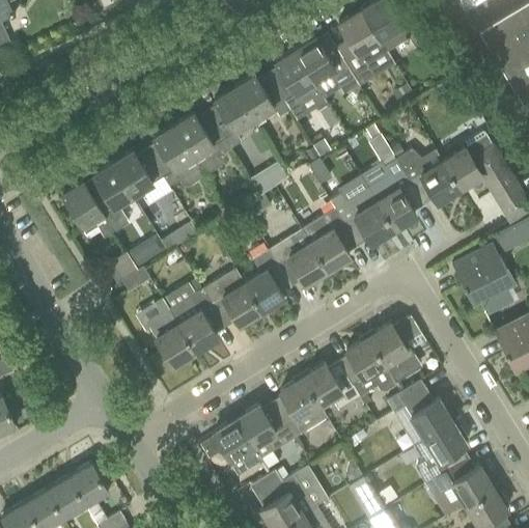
[(0,0),(0,49),(10,44),(1,23),(16,17),(9,2),(14,0),(0,0)]
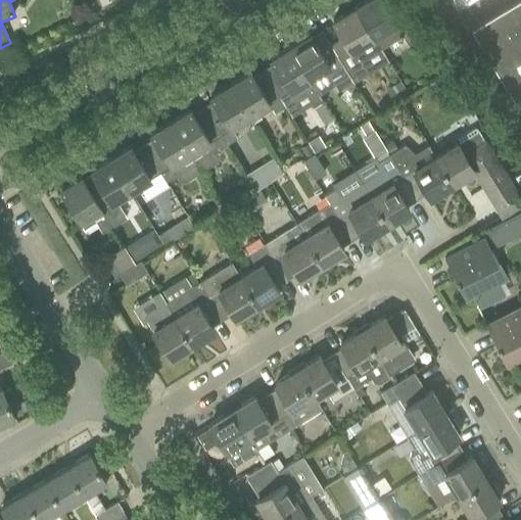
[(380,0),(371,0),(356,9),(374,39),(381,51),(403,39),(408,47),(421,39),(405,12),(393,19),(380,0)]
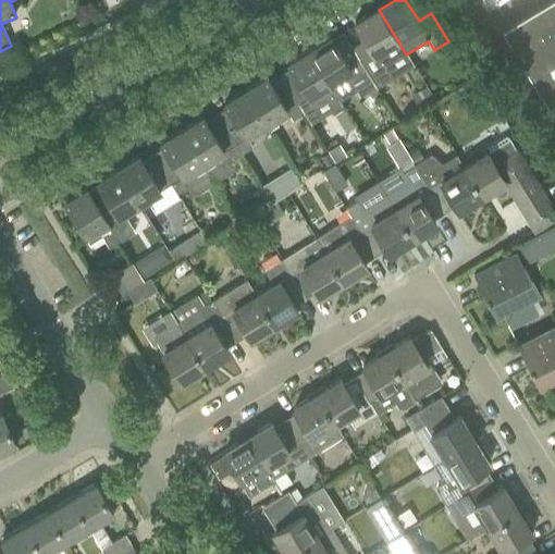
[(476,0),(484,13),(506,0),(476,0)]
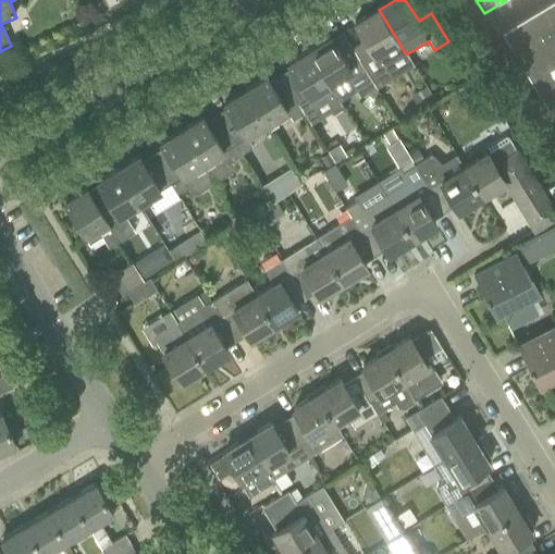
[(554,0),(553,0),(502,31),(554,119),(554,0)]
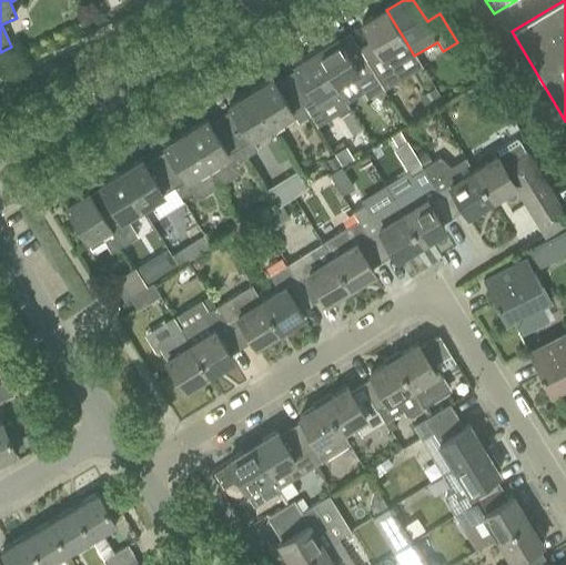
[(374,43),(361,52),(371,68),(384,91),(385,93),(423,70),(414,56),(406,42),(386,10),(363,24),(374,43)]
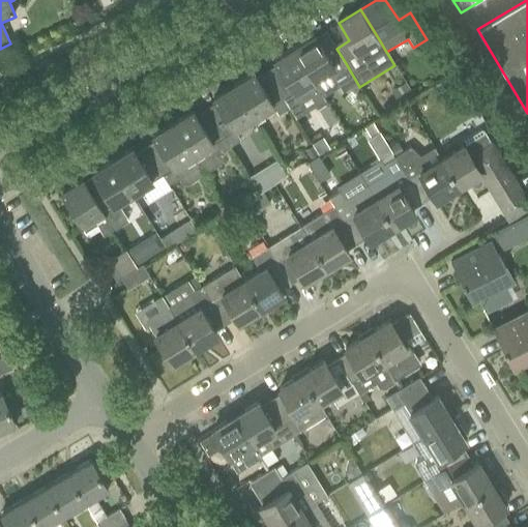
[(346,63),(336,49),(331,40),(321,47),(315,38),(295,50),(314,80),(328,69),(340,88),(344,94),(358,85),(346,63)]
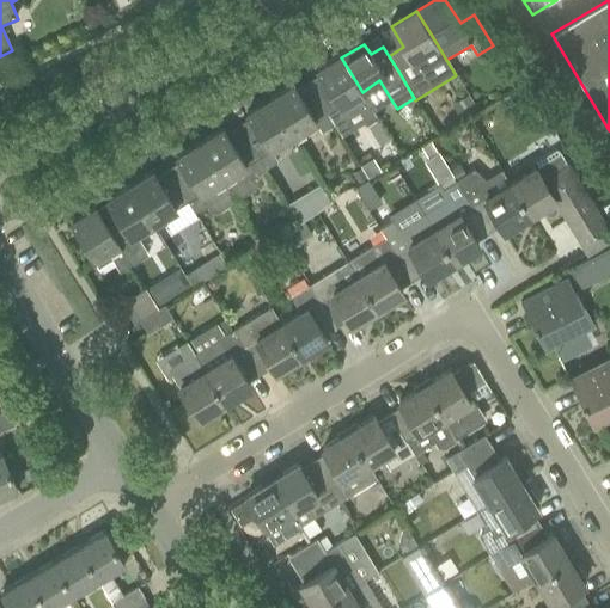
[(363,92),(341,57),(318,72),(324,83),(312,90),(327,112),(329,116),(330,118),(357,103),(366,120),(376,114),(363,92)]
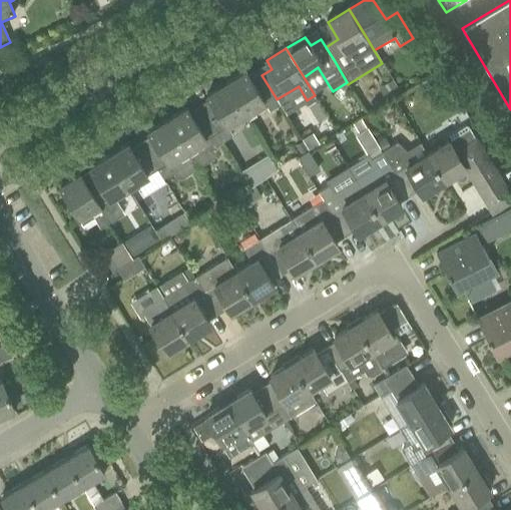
[(329,85),(318,67),(304,77),(315,95),(329,85)]
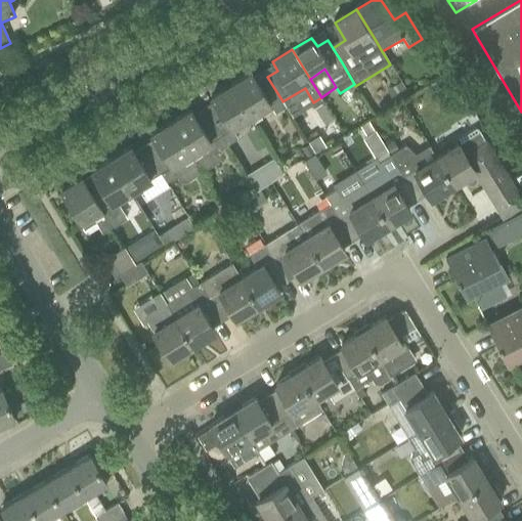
[(232,86),(255,123),(262,118),(259,114),(270,106),(276,115),(287,107),(283,101),(281,99),(279,96),(267,77),(258,83),(252,74),(232,86)]
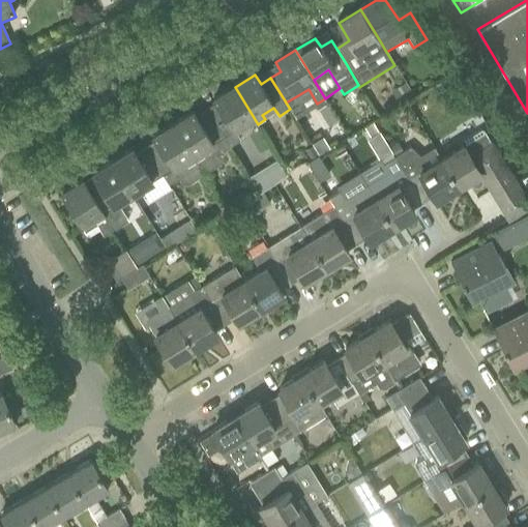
[(438,87),(449,107),(467,96),(456,77),(438,87)]
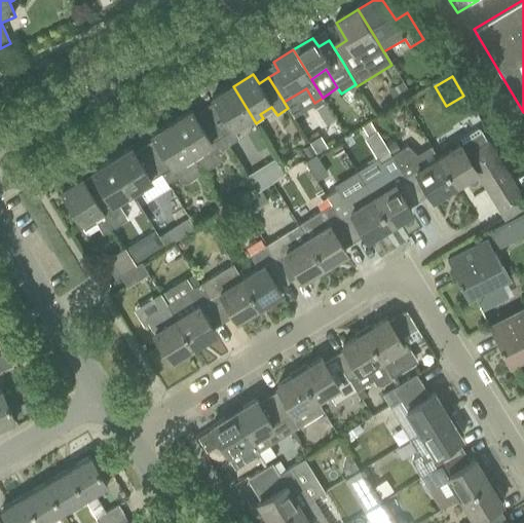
[(403,84),(389,92),(398,105),(411,97),(403,84)]
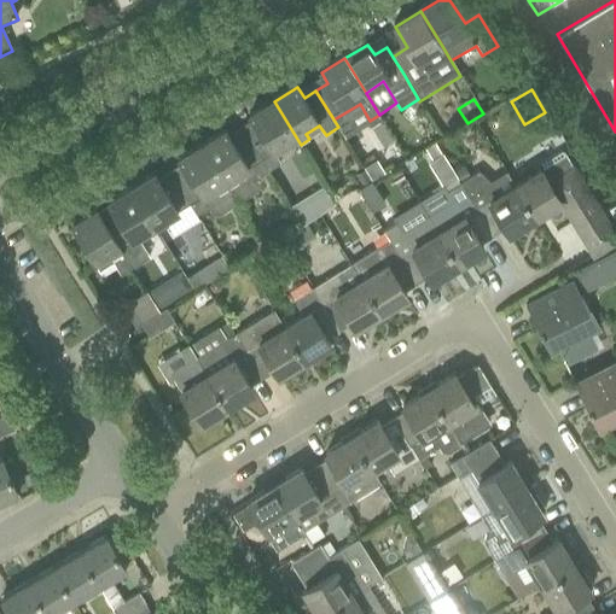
[(280,164),(274,153),(286,146),(290,151),(301,145),(274,101),(250,117),(256,127),(245,134),(268,171),(280,164)]
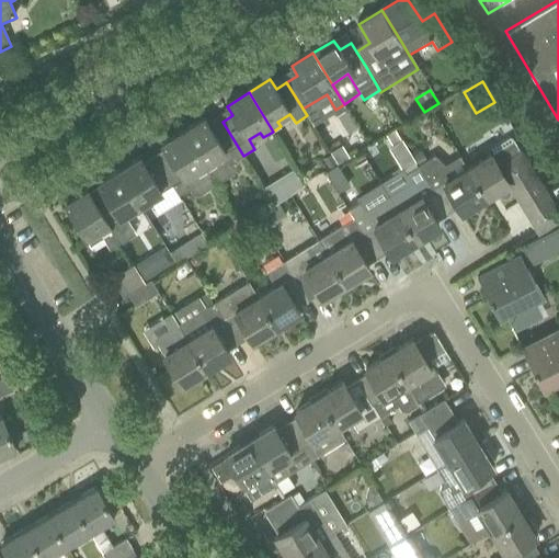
[(348,110),(344,104),(335,110),(327,94),(303,109),(307,115),(316,128),(348,110)]
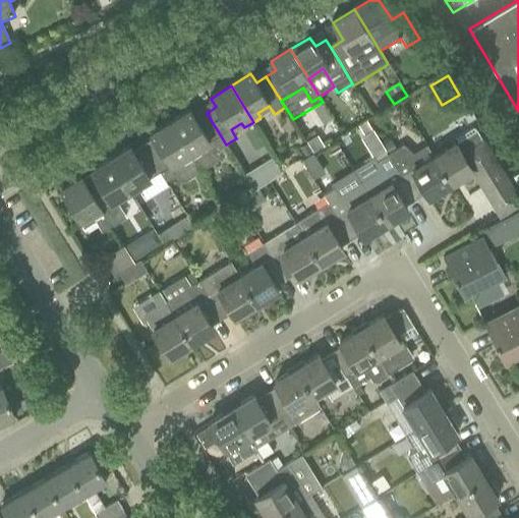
[(171,123),(197,165),(199,164),(203,167),(204,168),(206,169),(209,168),(217,163),(219,160),(220,159),(220,156),(218,153),(221,151),(220,150),(227,146),(226,145),(207,113),(196,119),(191,111),(171,123)]
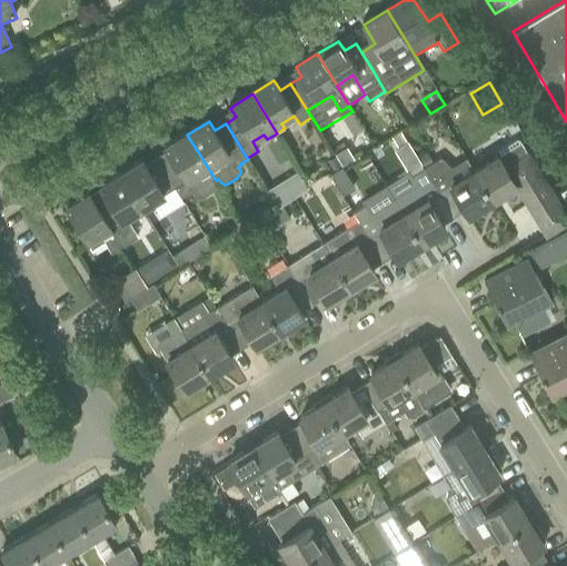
[(401,133),(393,139),(399,149),(408,144),(401,133)]
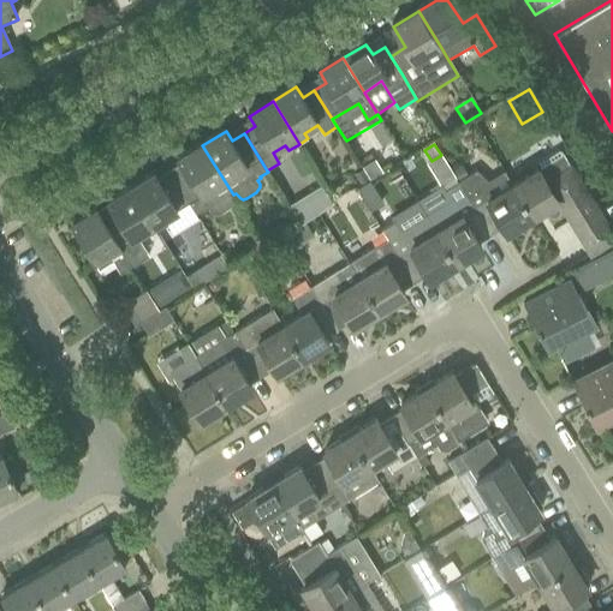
[(173,178),(190,204),(197,215),(204,210),(206,211),(209,209),(212,213),(214,215),(216,215),(220,215),(226,211),(230,209),(232,207),(233,204),(233,202),(233,201),(232,198),(231,196),(233,195),(202,145),(178,160),(185,171),(173,178)]
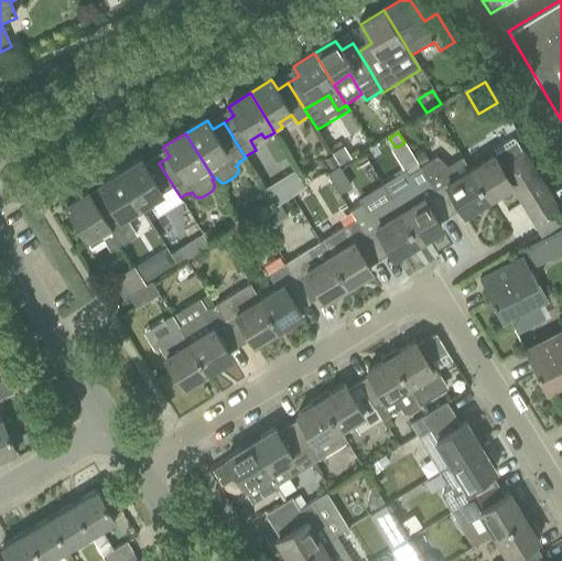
[(512,184),(543,234),(561,222),(561,214),(515,137),(492,151),(494,154),(471,169),(489,198),(512,184)]
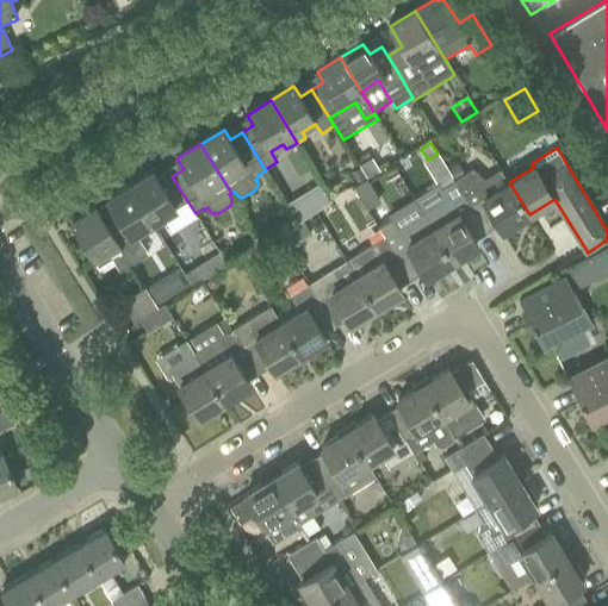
[(440,155),(423,164),(439,189),(441,188),(454,180),(451,173),(440,155)]
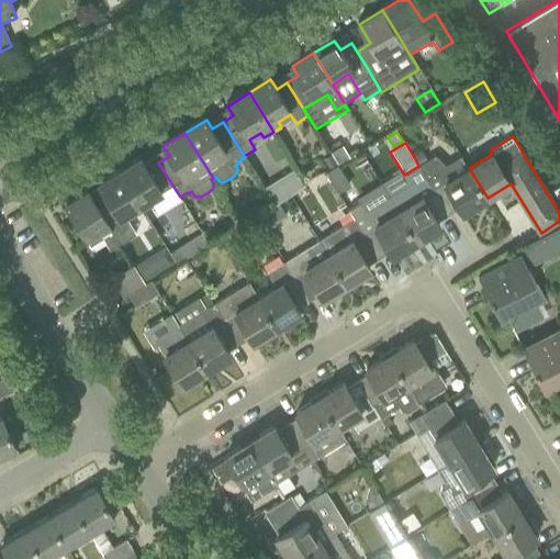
[(350,158),(343,146),(332,153),(339,165),(350,158)]
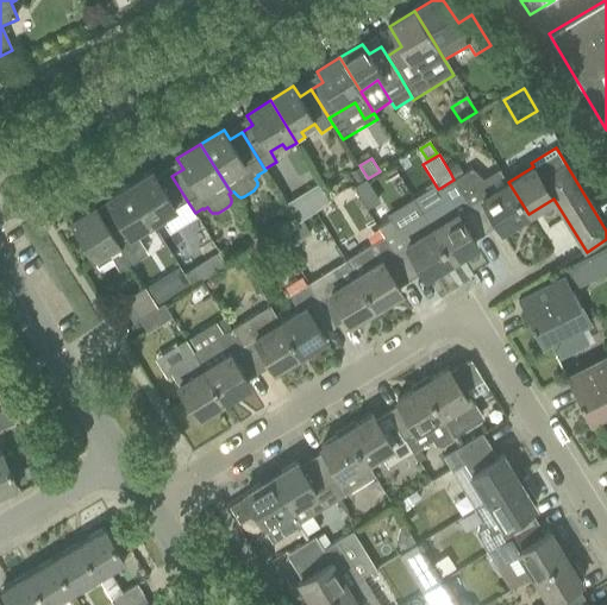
[(454,180),(463,174),(458,166),(450,172),(454,180)]
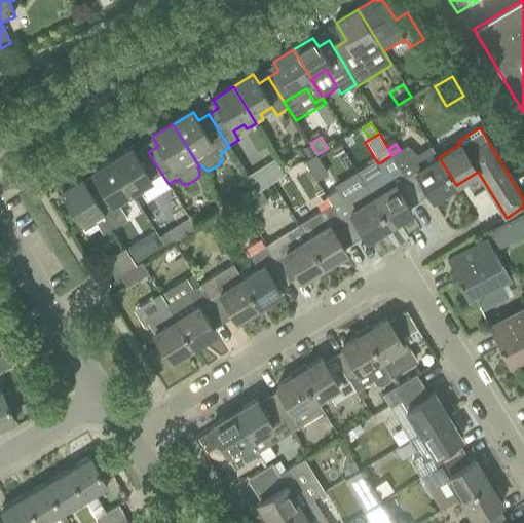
[(434,198),(456,185),(439,157),(427,164),(408,145),(400,150),(391,155),(419,199),(429,192),(434,198)]
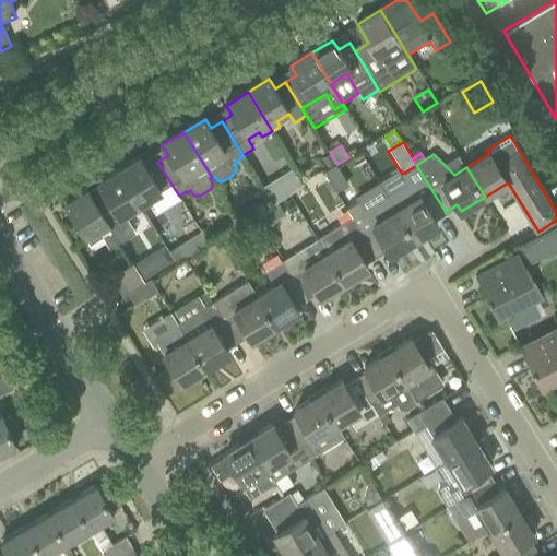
[(323,162),(329,169),(336,165),(331,156),(323,162)]
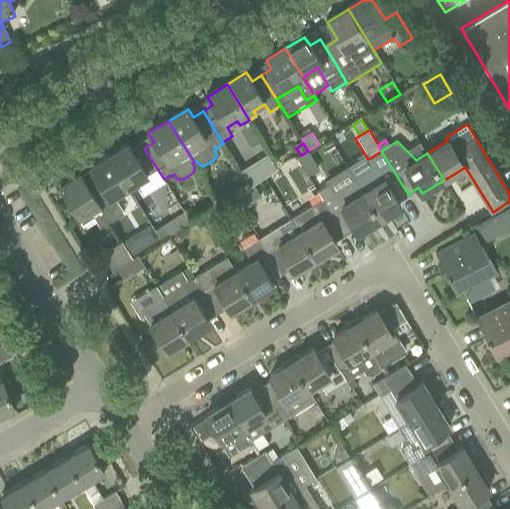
[(129,145),(109,157),(132,193),(139,188),(145,197),(166,183),(158,170),(144,148),(134,154),(129,145)]
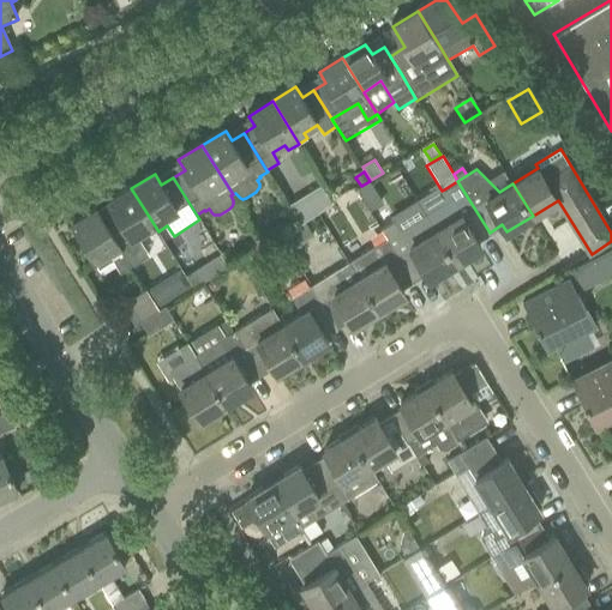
[(444,189),(450,199),(425,215),(456,264),(481,247),(477,240),(490,233),(457,181),(444,189)]
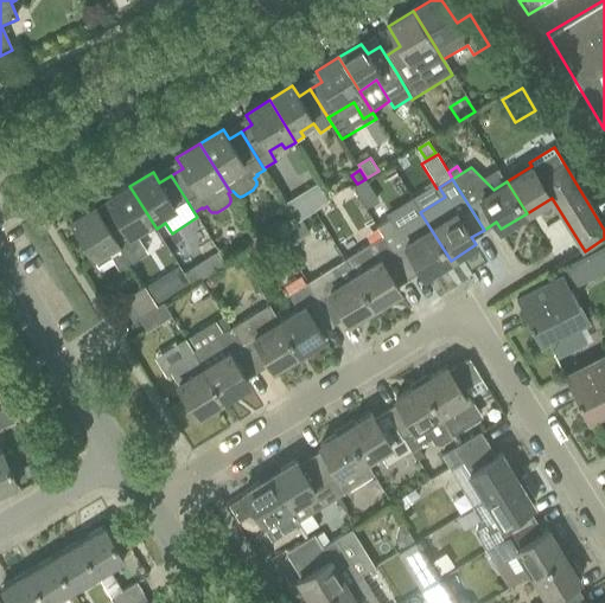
[(319,207),(329,201),(317,183),(287,201),(298,220),(319,207)]
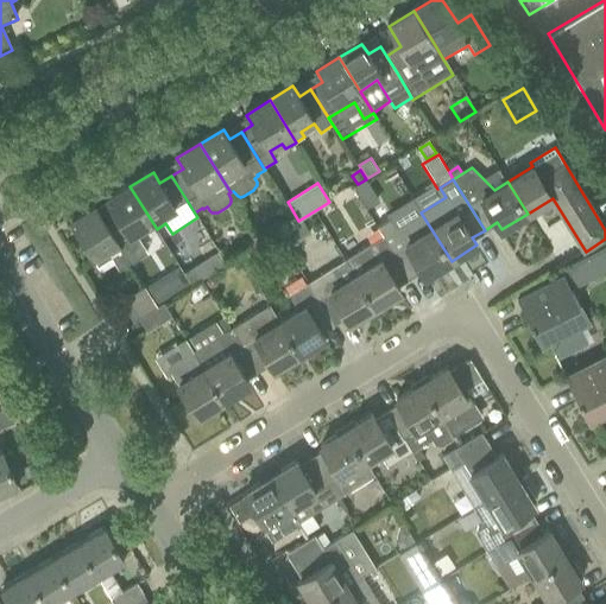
[(102,218),(131,266),(149,255),(137,235),(144,230),(147,235),(157,229),(130,186),(107,201),(113,211),(107,215),(102,218)]
